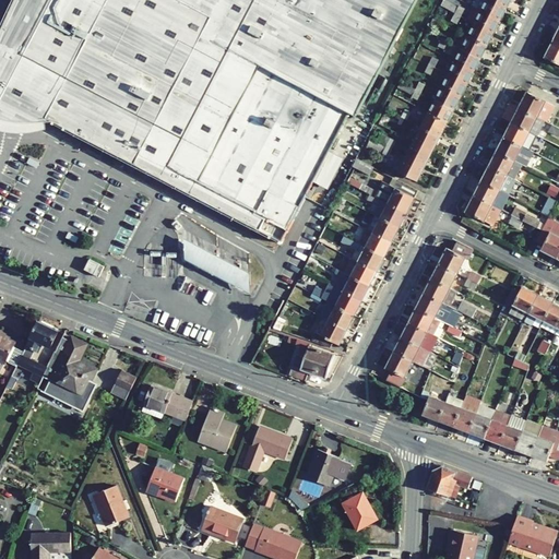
[(305,198),(349,113),(356,116),(416,0),(14,0),(11,8),(8,14),(4,22),(2,28),(0,32),(0,118),(2,119),(7,120),(10,121),(16,122),(21,122),(25,122),(27,122),(31,122),(37,122),(43,122),(48,122),(54,122),(52,125),(55,125),(55,123),(63,129),(63,130),(66,131),(67,129),(200,199),(206,202),(270,236),(269,237),(271,238),(272,238),(280,242),(280,244),(281,244),(283,241),(305,198)]
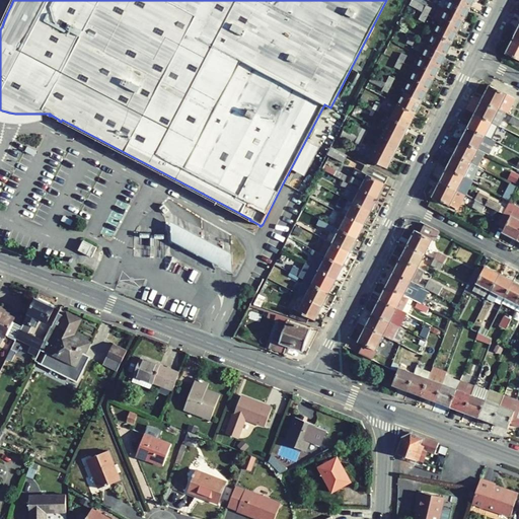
[(456,0),(440,0),(438,5),(461,17),(466,5),(456,0)]
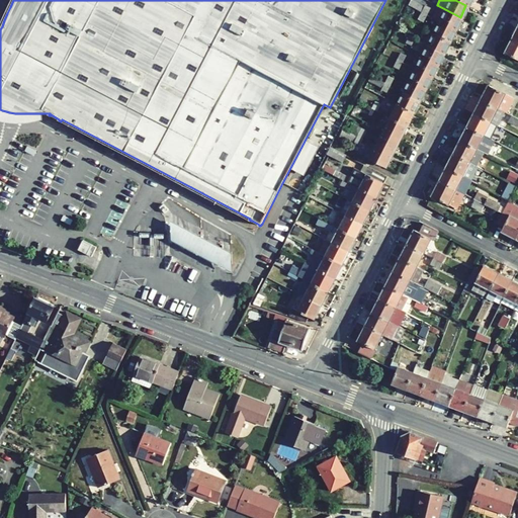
[(437,5),(432,16),(439,19),(454,27),(460,17),(437,5)]
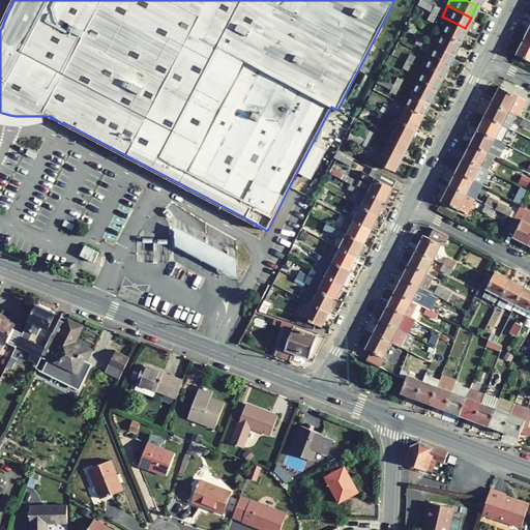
[(449,20),(441,34),(458,42),(465,28),(449,20)]
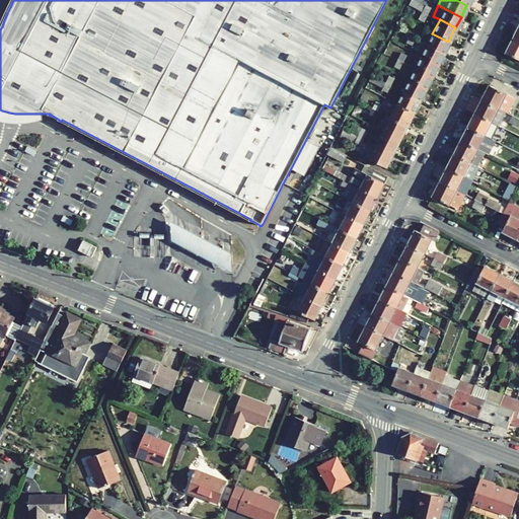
[(414,27),(410,34),(414,38),(418,29),(414,27)]
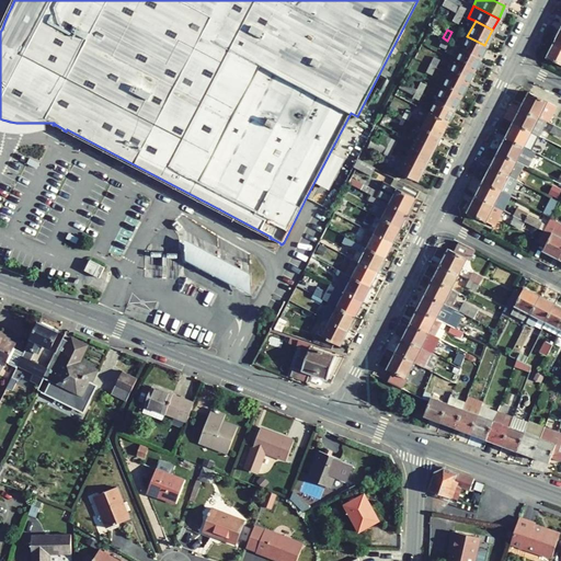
[(467,36),(461,48),(479,57),(484,45),(467,36)]
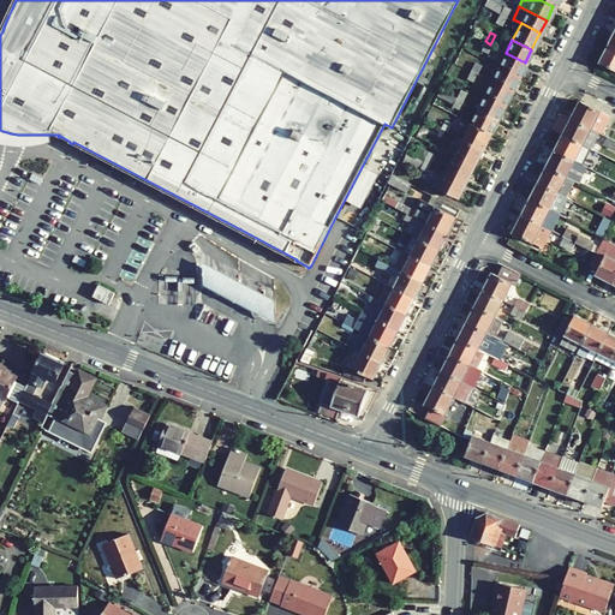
[(599,64),(614,71),(614,47),(609,45),(599,64)]
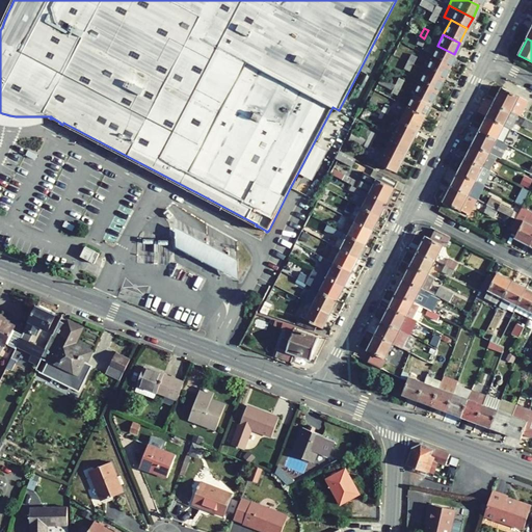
[(437,46),(432,56),(449,64),(454,54),(437,46)]
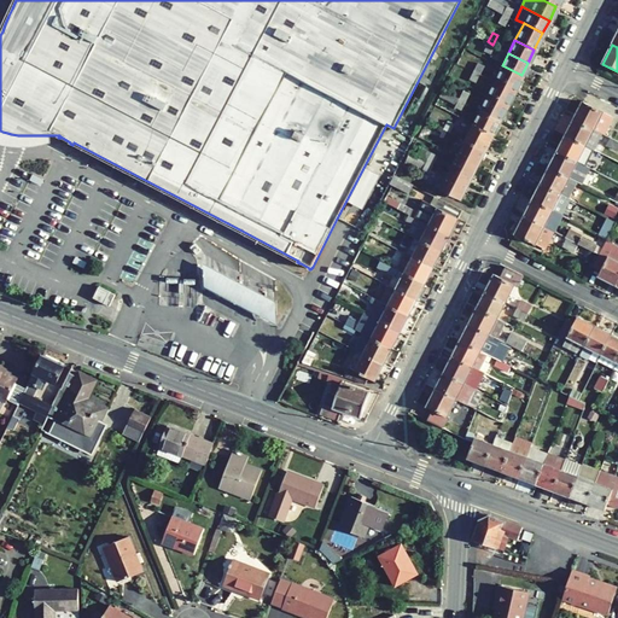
[(502,65),(495,79),(514,89),(522,75),(502,65)]
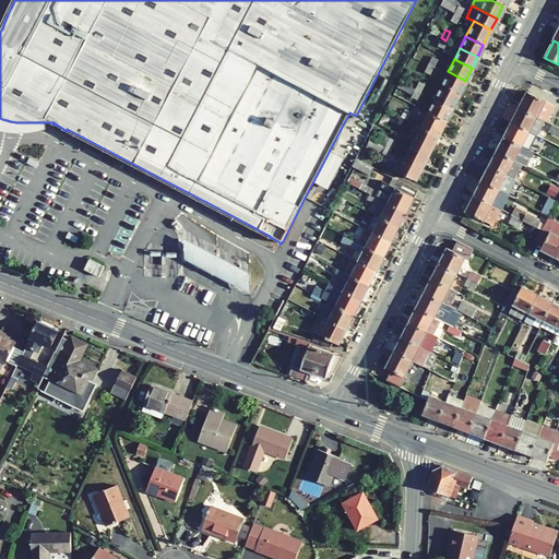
[(448,71),(441,85),(459,94),(465,81),(448,71)]
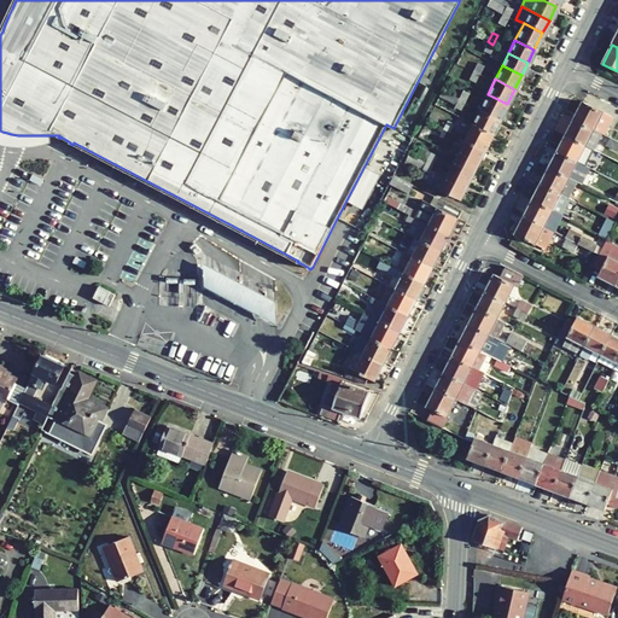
[(460,97),(439,87),(437,93),(461,106),(465,99),(460,97)]
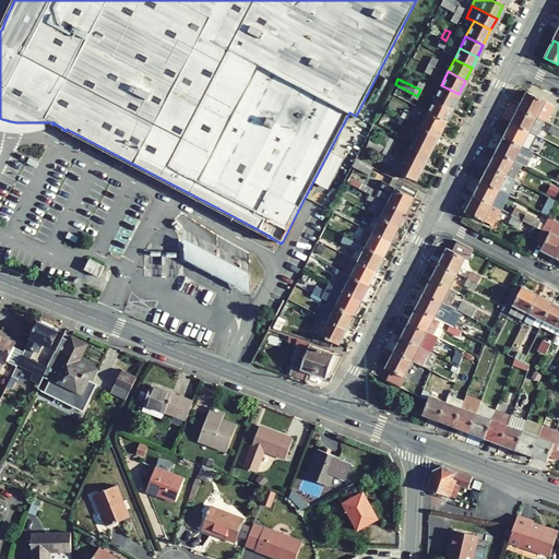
[(441,85),(435,97),(452,106),(459,94),(441,85)]
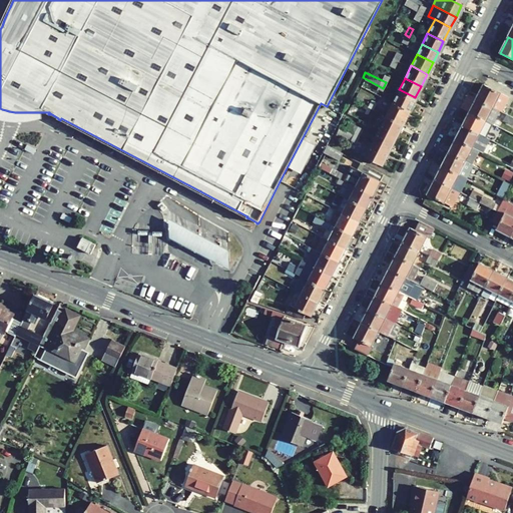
[(483,83),(476,96),(497,107),(503,94),(483,83)]
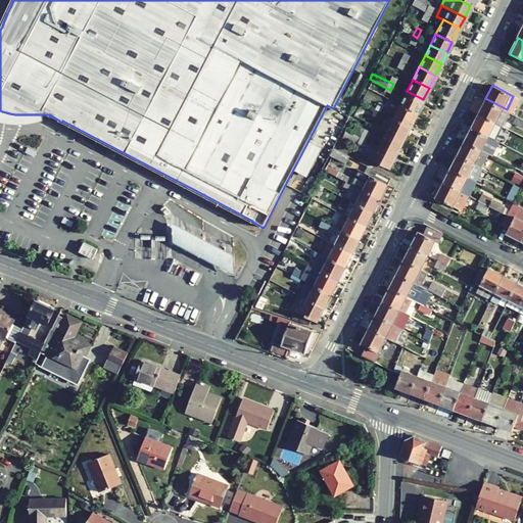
[(407,91),(400,102),(417,110),(423,99),(407,91)]
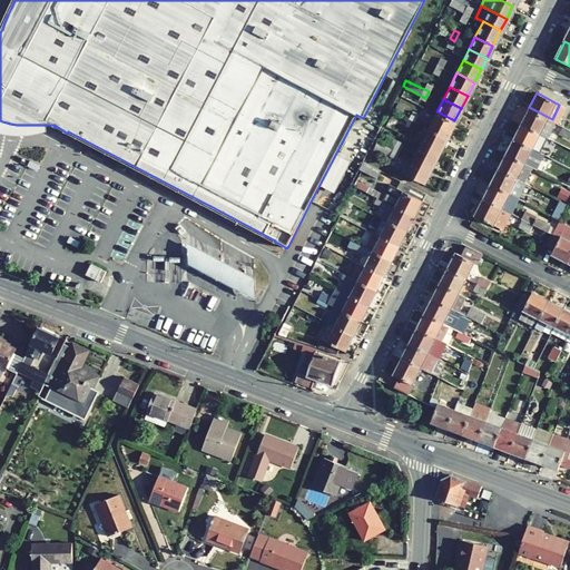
[(396,100),(392,108),(400,111),(403,104),(396,100)]
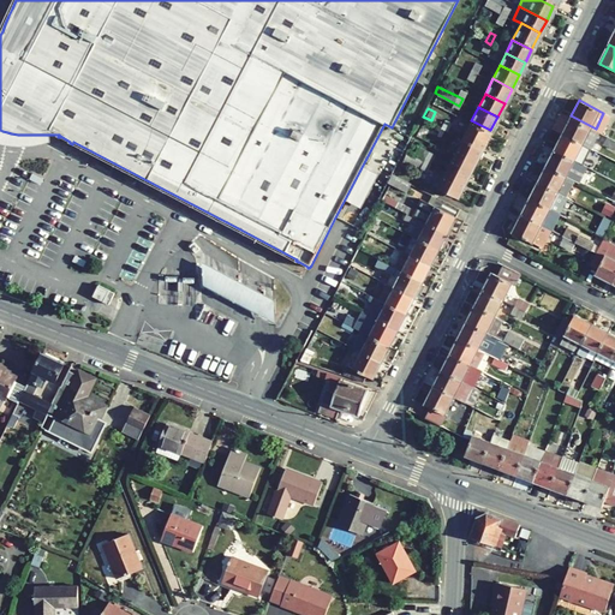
[(571,115),(562,132),(586,145),(596,129),(571,115)]
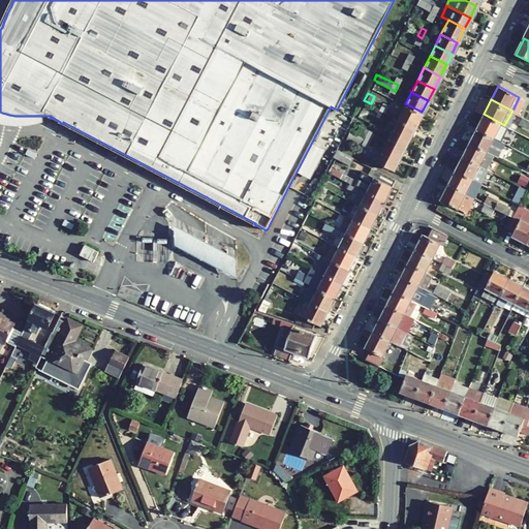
[(405,103),(398,118),(415,126),(422,112),(405,103)]
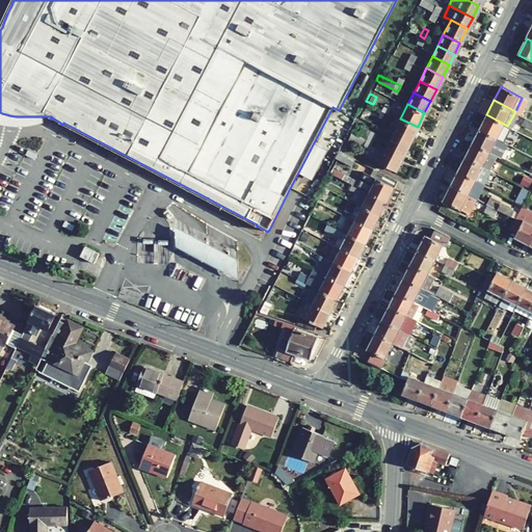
[(486,114),(478,130),(500,140),(507,126),(486,114)]
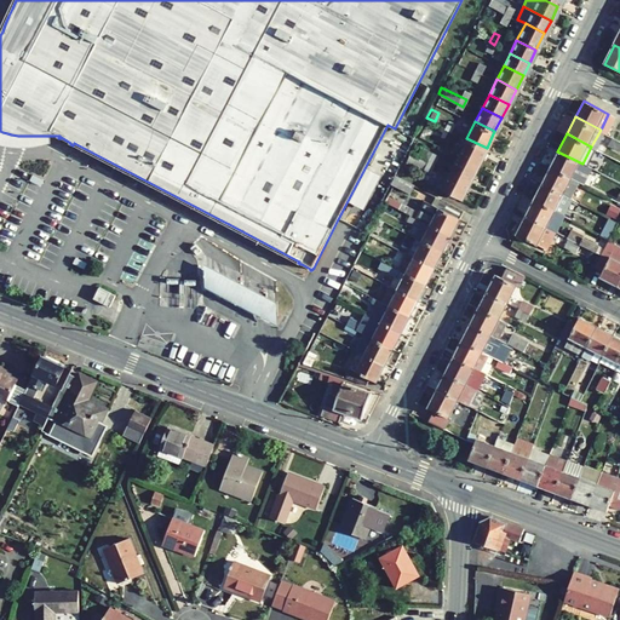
[(466,138),(459,154),(478,164),(487,148),(466,138)]
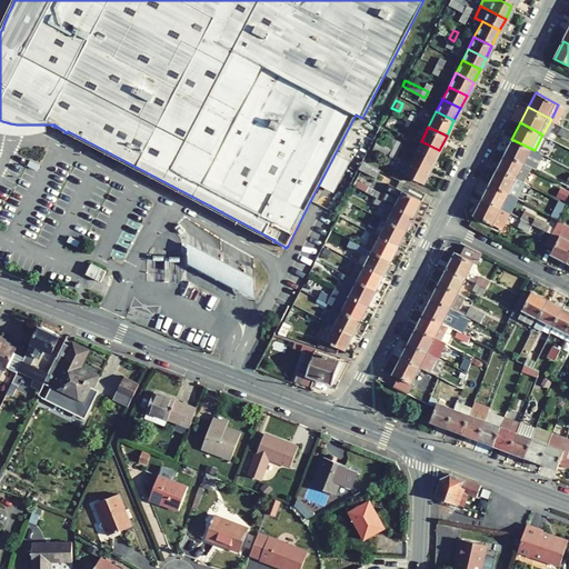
[(386,133),(382,141),(393,147),(399,149),(402,141),(386,133)]
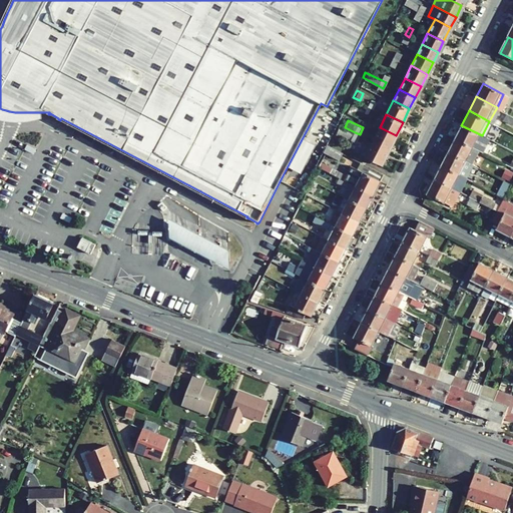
[(356,141),(360,134),(355,132),(345,127),(340,124),(336,130),(356,141)]
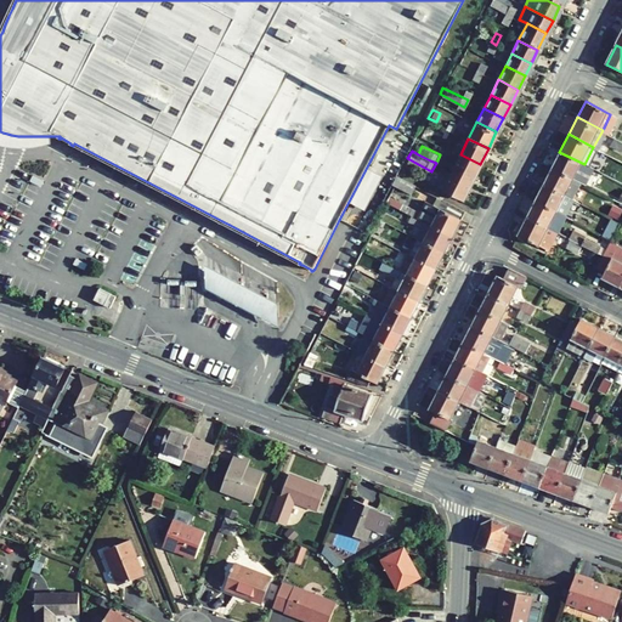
[(559,152),(550,168),(576,181),(584,164),(559,152)]
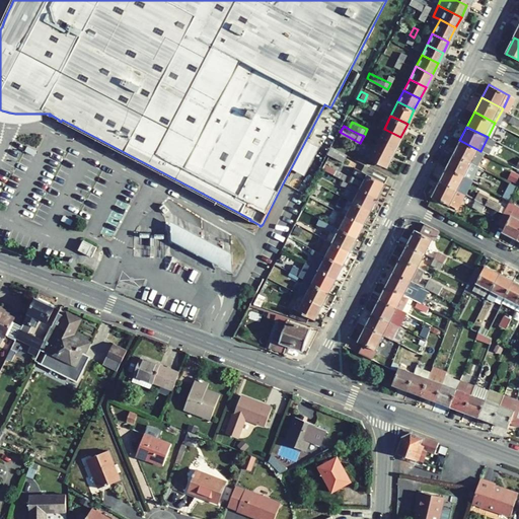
[(384,129),(377,143),(393,151),(400,137),(384,129)]
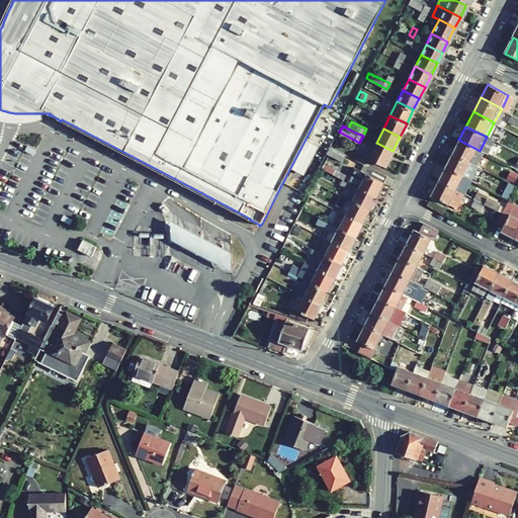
[(458,140),(452,153),(473,163),(480,151),(458,140)]
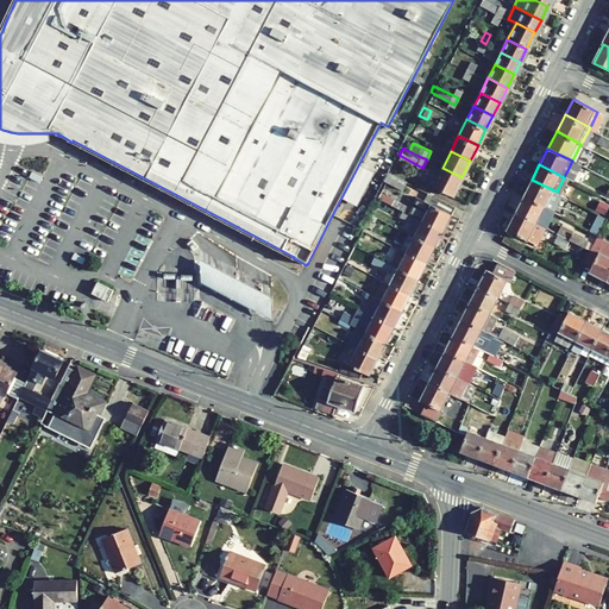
[(388,168),(383,177),(399,184),(403,176),(388,168)]
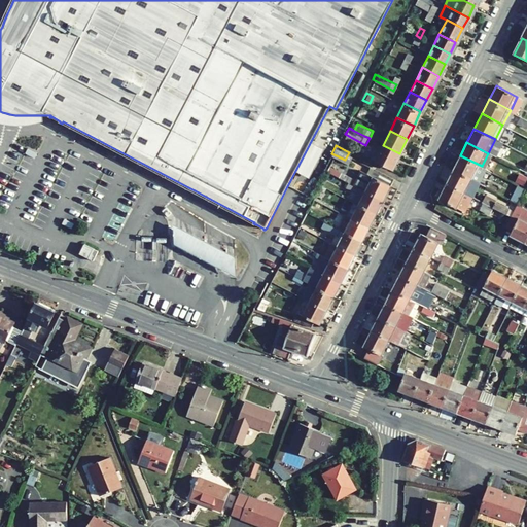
[(383,145),(377,157),(393,165),(399,153),(383,145)]
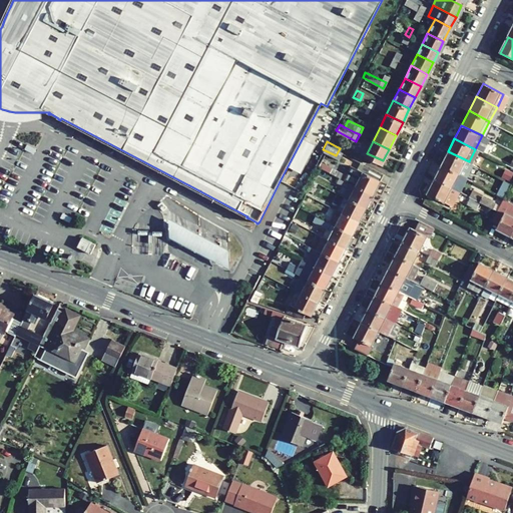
[(448,151),(441,165),(461,175),(469,161),(448,151)]
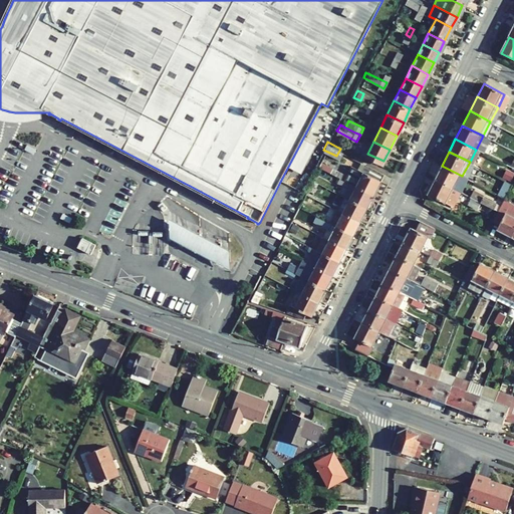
[(394,176),(361,160),(358,167),(390,183),(394,176)]
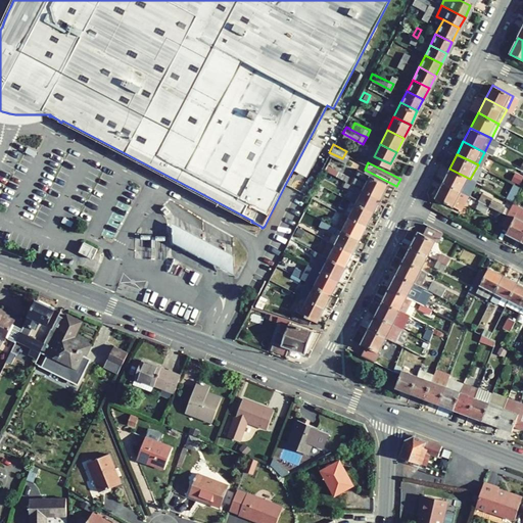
[(344,169),(340,175),(345,177),(348,171),(344,169)]
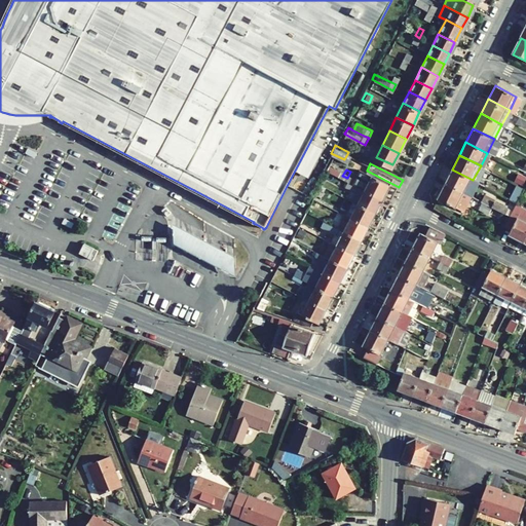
[(452,170),(445,184),(465,194),(473,180),(452,170)]
